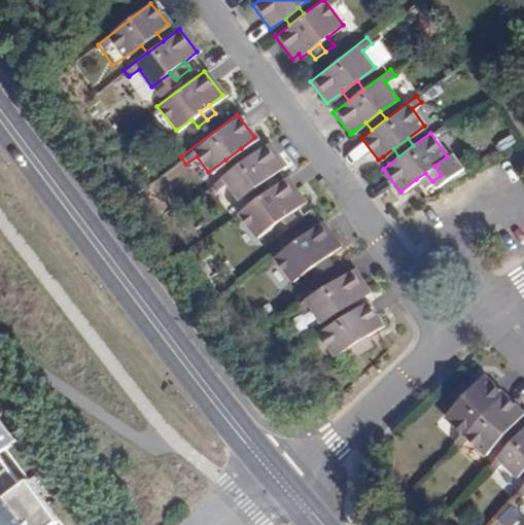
[(232,168),(209,183),(214,191),(224,184),(237,200),(256,185),(269,175),(284,165),(267,142),(247,156),(232,168)]
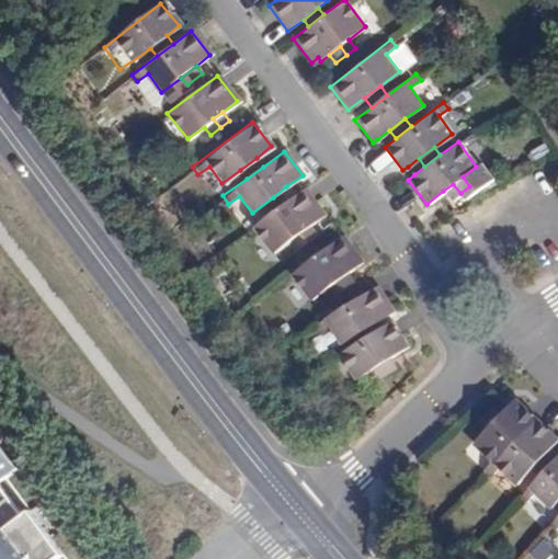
[(257,158),(240,170),(247,179),(263,167),(257,158)]
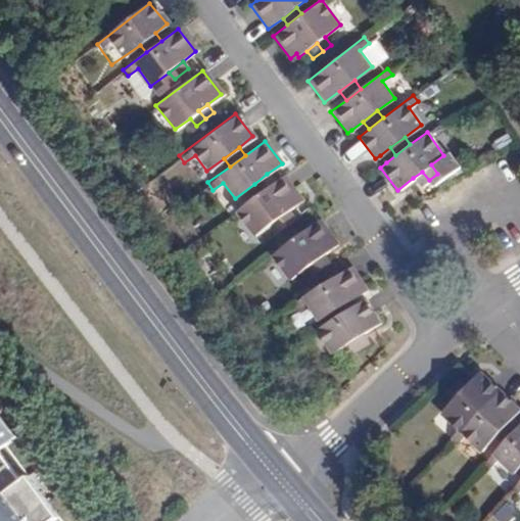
[(380,155),(386,162),(395,155),(390,147),(380,155)]
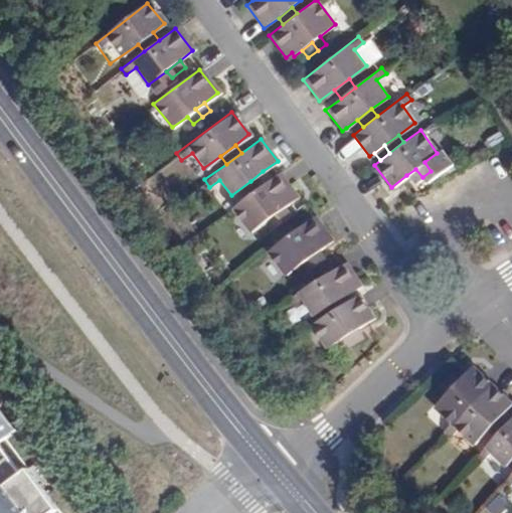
[(413,184),(422,177),(415,169),(406,175),(413,184)]
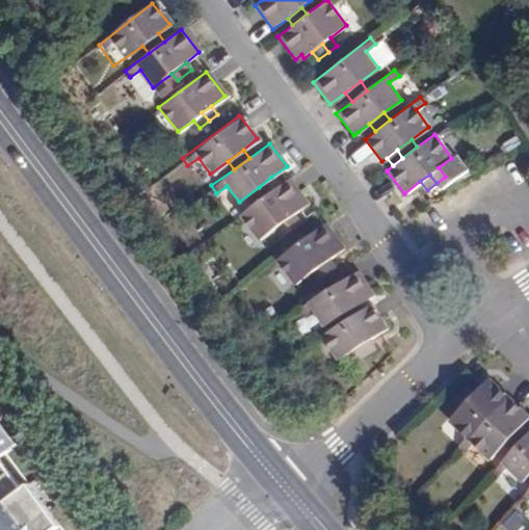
[(271,177),(259,187),(265,194),(279,186),(271,177)]
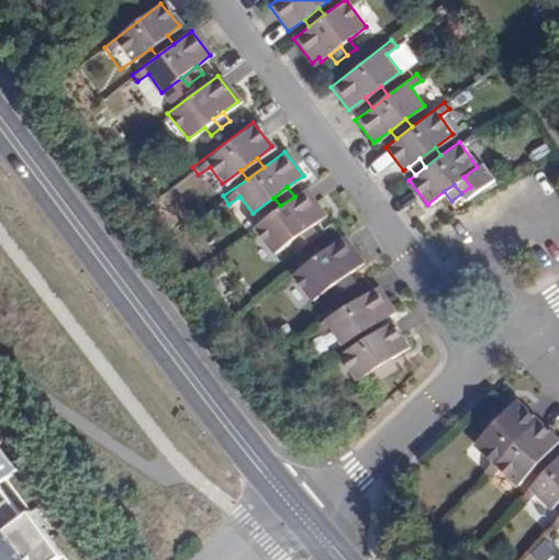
[(280,205),(250,227),(270,254),(287,243),(292,250),(302,243),(298,235),(306,228),(324,215),(304,189),(294,197),(280,205)]
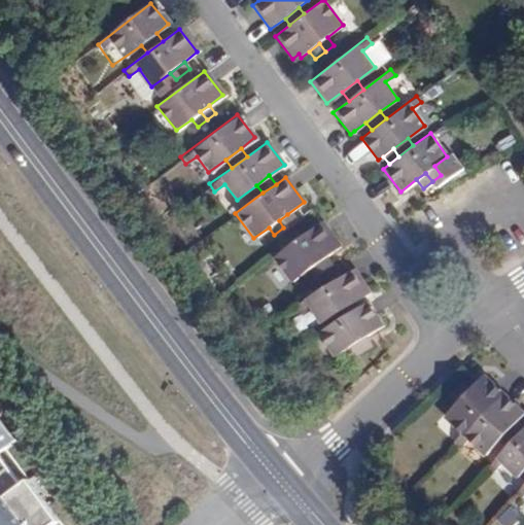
[(279,220),(283,228),(293,220),(287,214),(279,220)]
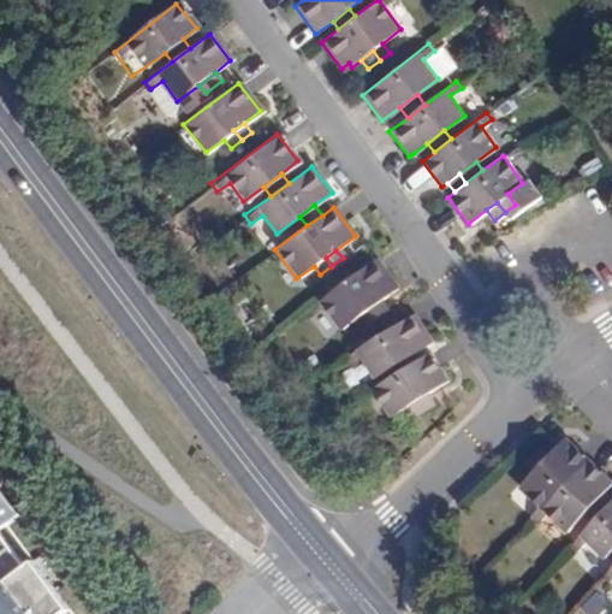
[(373,259),(318,301),(339,329),(356,318),(362,326),(374,317),(367,308),(378,300),(394,287),(373,259)]
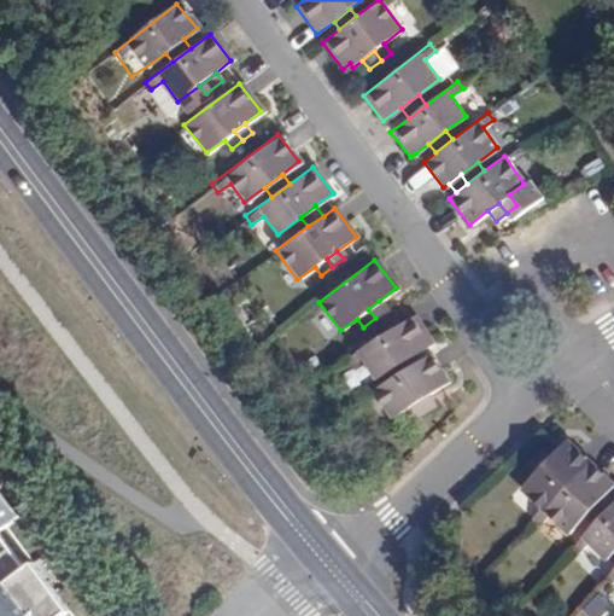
[(368,309),(375,318),(386,311),(379,301),(368,309)]
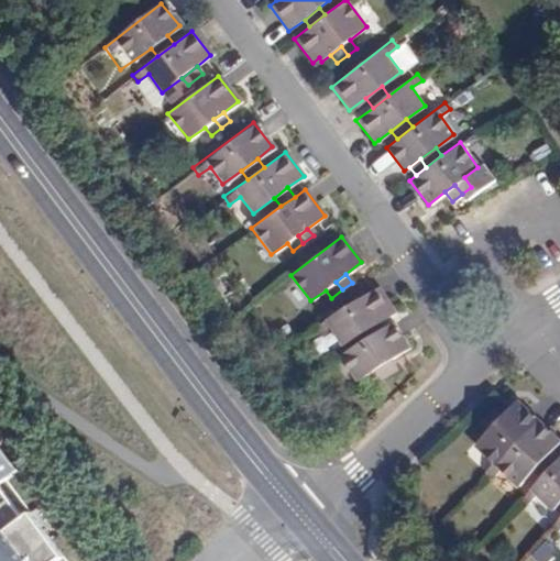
[(375,320),(392,310),(375,286),(311,325),(316,331),(328,326),(339,342),(359,330),(375,320)]
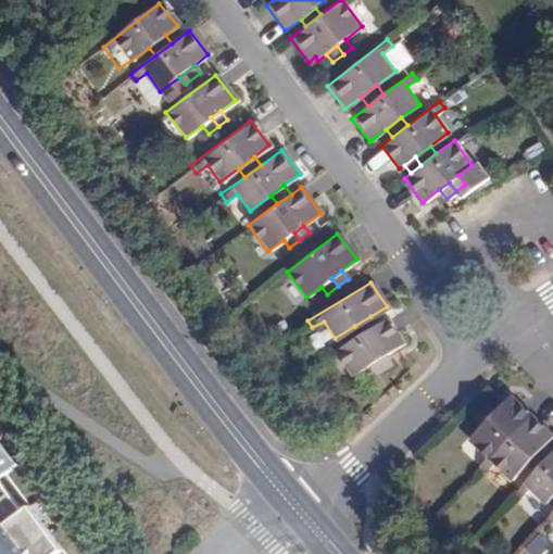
[(354,326),(360,334),(376,324),(371,316),(354,326)]
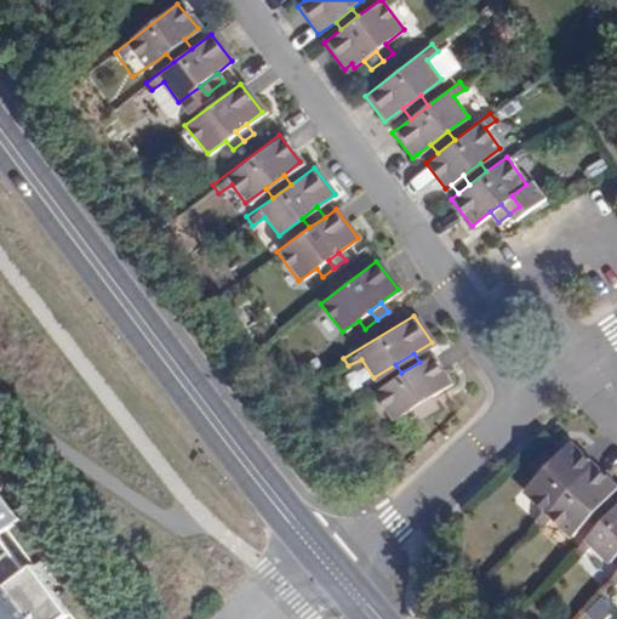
[(593,460),(570,438),(556,452),(549,460),(540,452),(531,460),(538,470),(521,488),(542,509),(550,509),(593,460)]
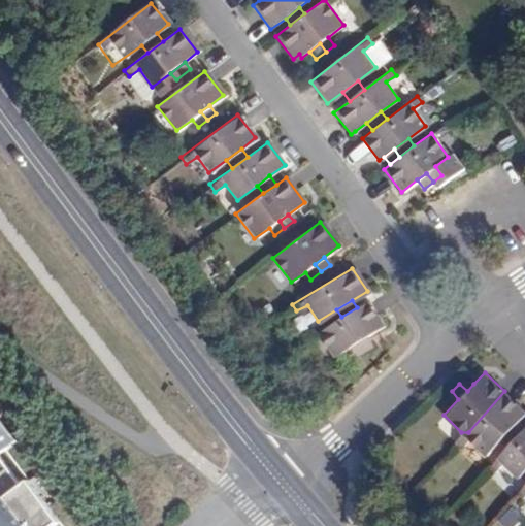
[(467,391),(473,384),(466,377),(459,384),(467,391)]
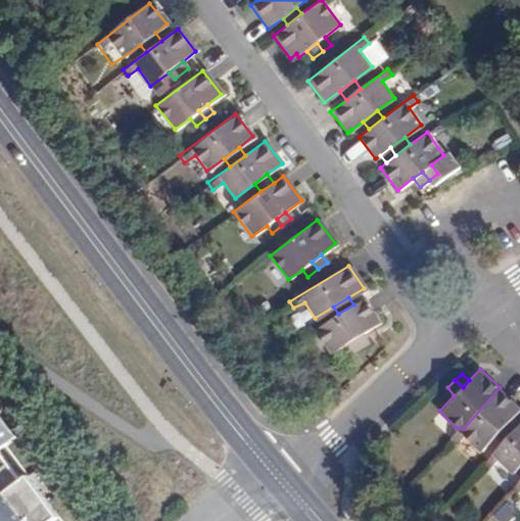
[(457,428),(451,435),(456,441),(463,435),(479,450),(495,433),(509,420),(519,408),(519,406),(500,387),(464,428),(457,428)]
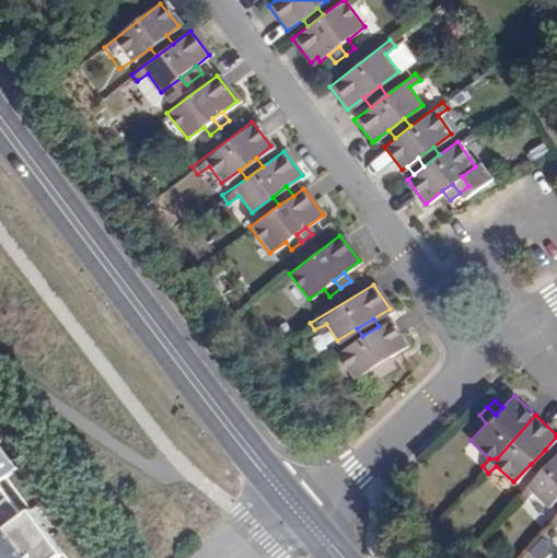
[(545,450),(531,464),(540,472),(553,457),(545,450)]
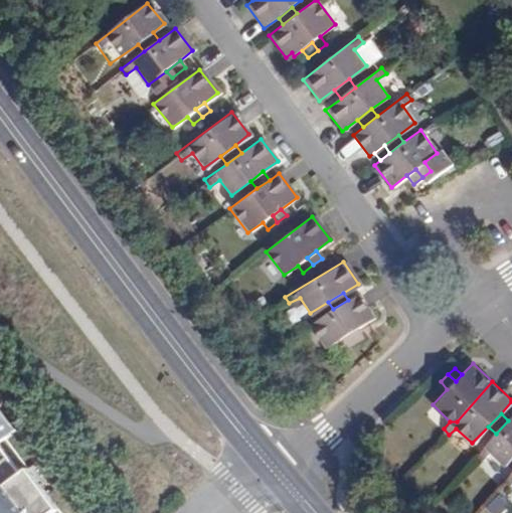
[(496,434),(476,454),(481,460),(489,451),(504,465),(511,456),(511,416),(508,420),(496,434)]
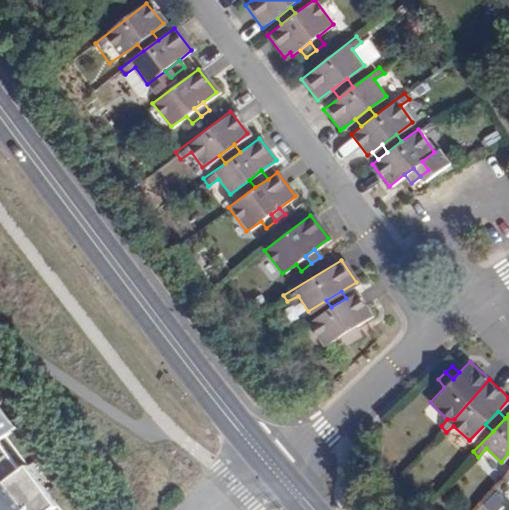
[(0,509),(50,509),(51,509),(16,473),(11,477),(0,465),(0,509)]
